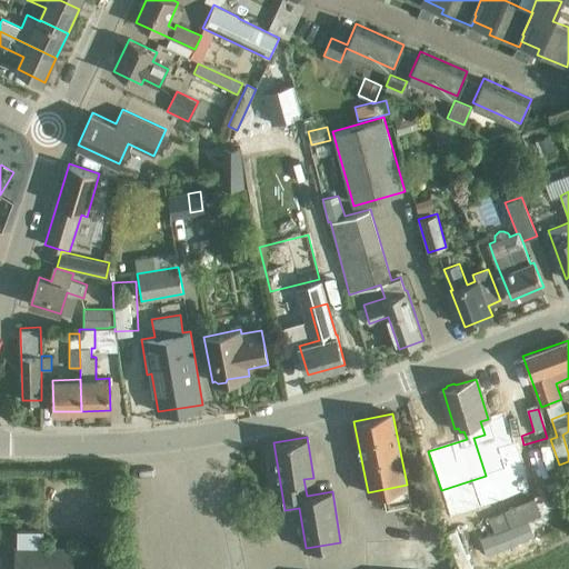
[(480,539),(487,555),(533,536),(527,520),(510,527),(505,511),(489,518),(495,532),(480,539)]
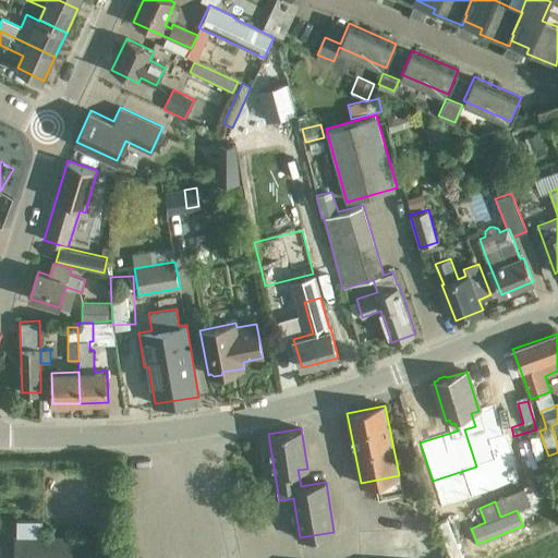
[(73,557),(74,538),(43,537),(43,520),(19,520),(16,557),(73,557)]
